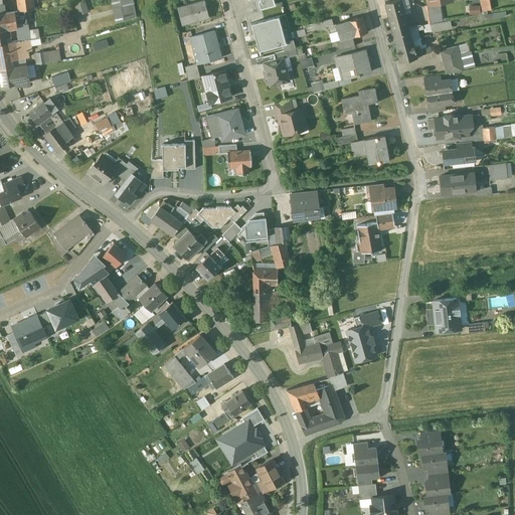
[(32,0),(17,0),(19,7),(20,11),(33,9),(32,0)]
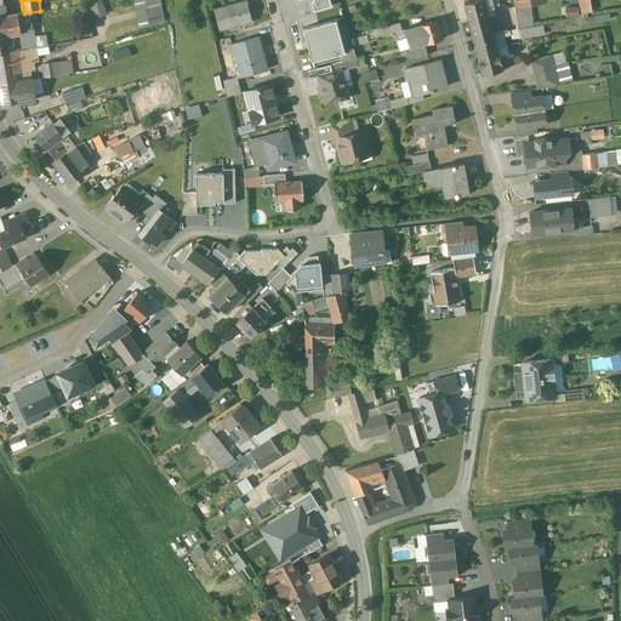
[(136,0),(132,1),(138,28),(165,22),(160,0),(136,0)]
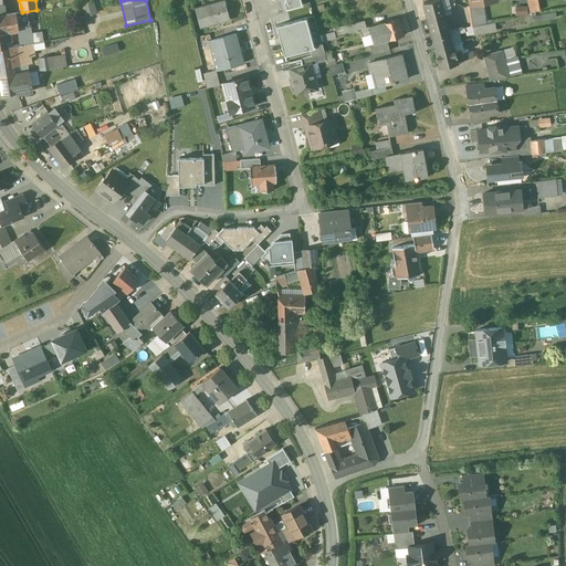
[(224,0),(196,8),(200,27),(229,19),(224,0)]
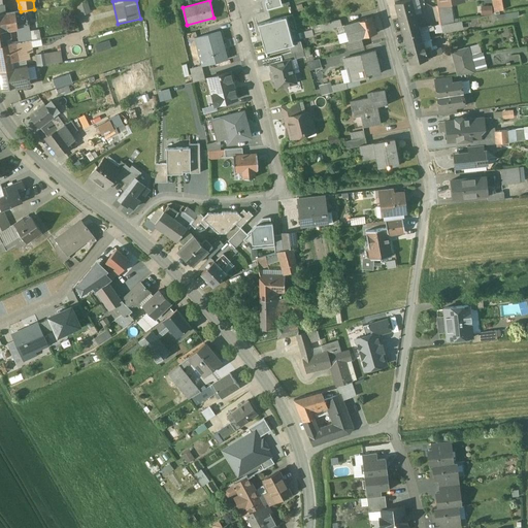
[(265,0),(264,0),(267,8),(282,4),(281,0),(265,0)]
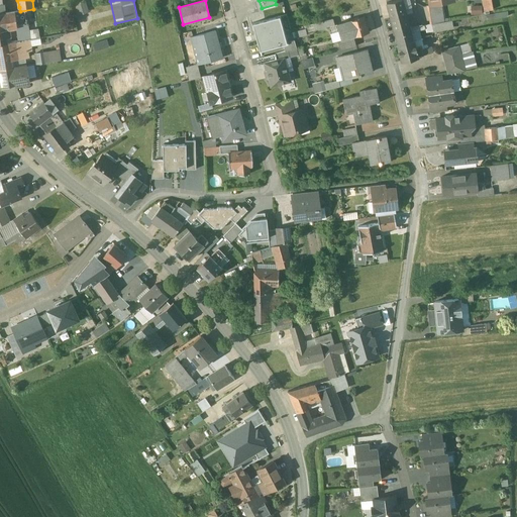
[(402,0),(397,0),(386,3),(389,11),(404,7),(402,0)]
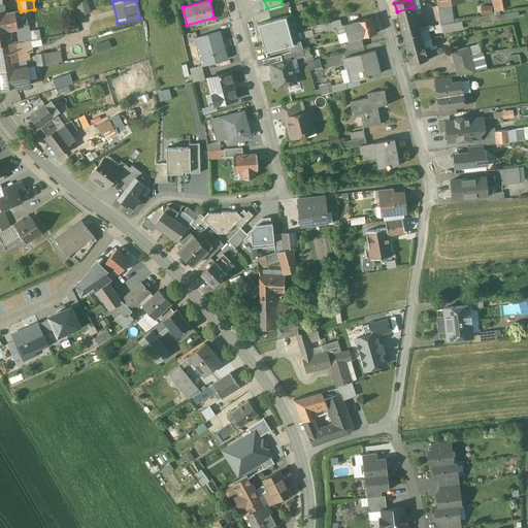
[(501,0),(492,0),(495,12),(503,10),(501,0)]
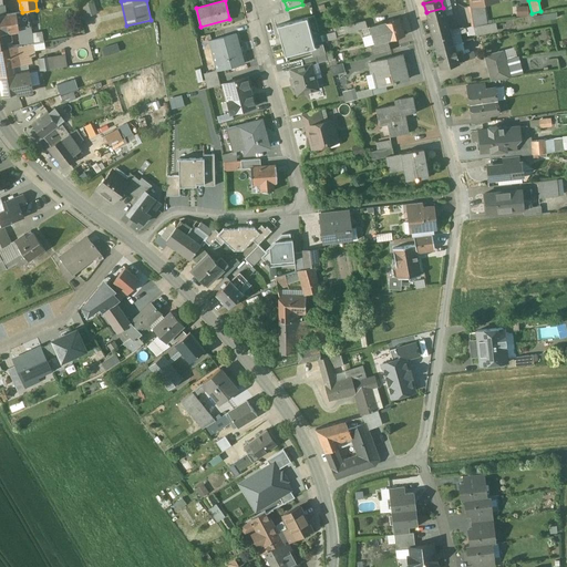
[(76,6),(80,18),(96,13),(92,1),(76,6)]
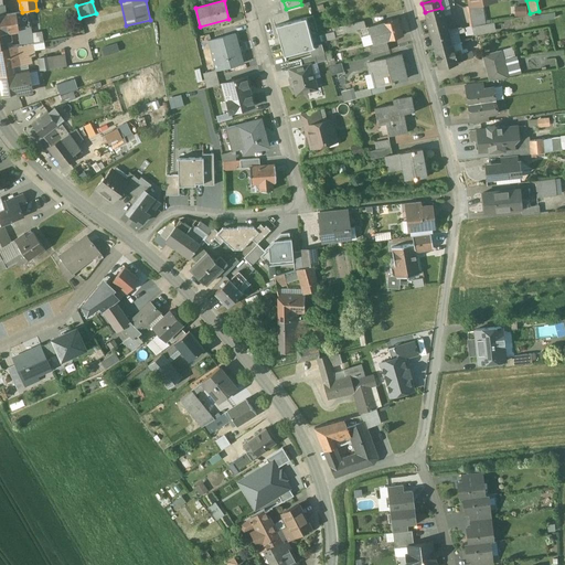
[(516,6),(516,16),(528,16),(528,7),(516,6)]
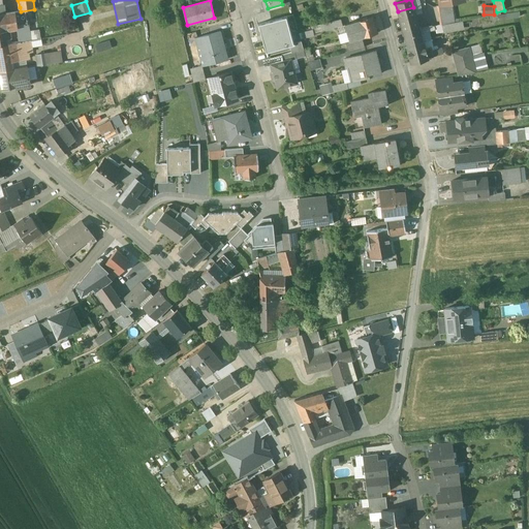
[(413,7),(398,11),(400,19),(415,14),(413,8),(413,7)]
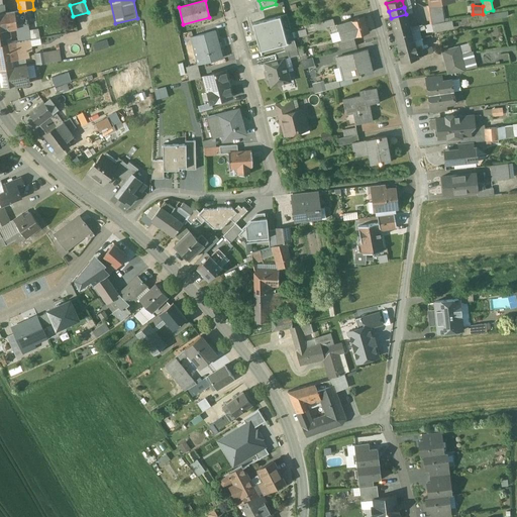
[(441,7),(429,8),(430,15),(442,13),(441,7)]
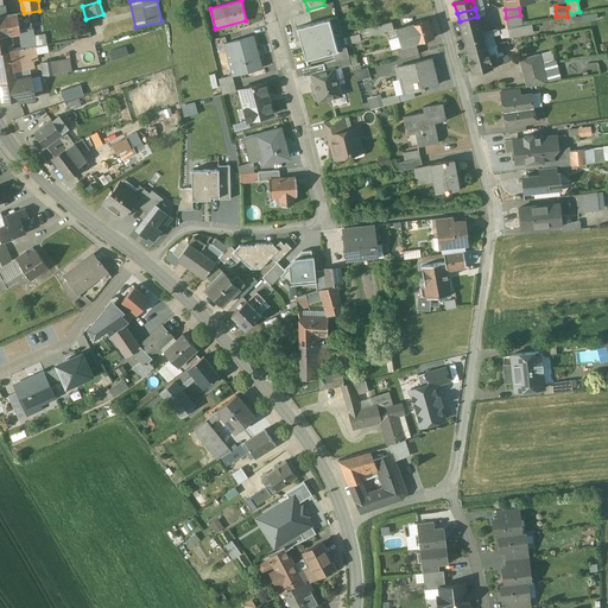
[(0,14),(0,36),(5,36),(19,33),(20,32),(19,21),(18,13),(16,14),(5,16),(5,14),(0,14)]
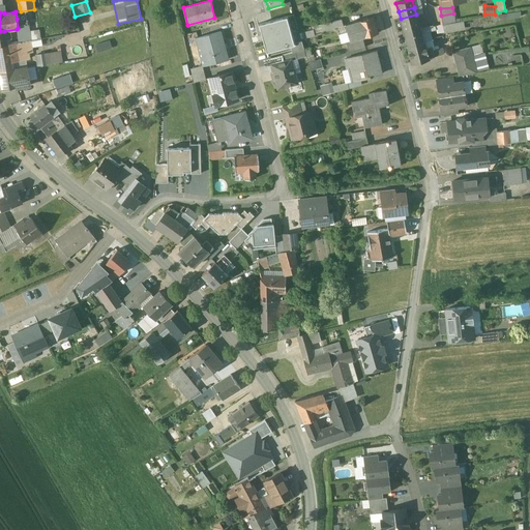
[(453,13),(441,16),(442,25),(454,23),(453,13)]
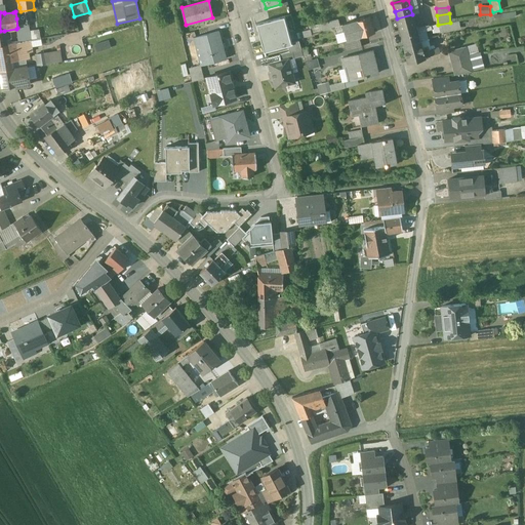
[(412,14),(397,18),(400,32),(416,28),(412,14)]
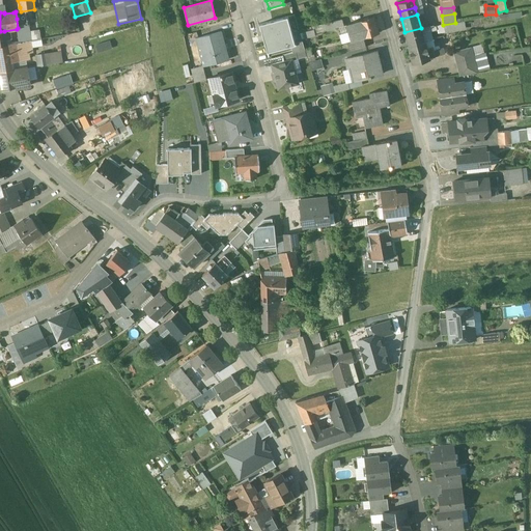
[(287,17),(259,25),(268,53),(288,47),(288,45),(285,35),(292,33),(287,17)]
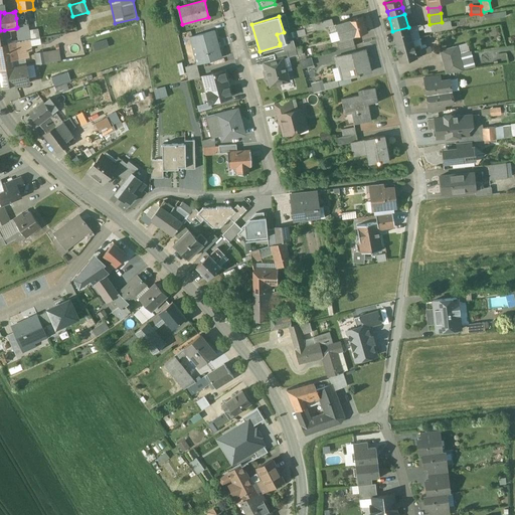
[(26,17),(16,18),(17,27),(27,22),(26,17)]
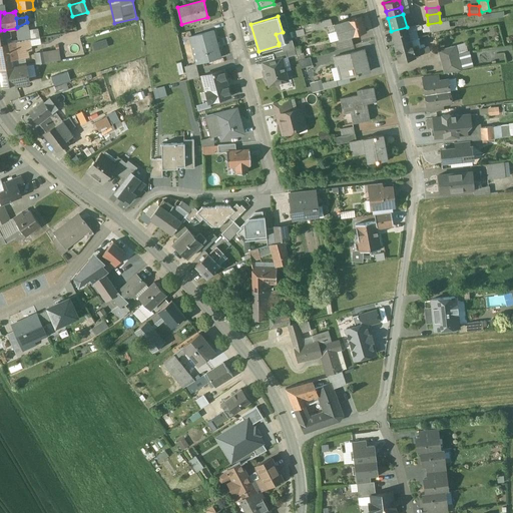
[(362,17),(347,21),(351,36),(366,32),(362,17)]
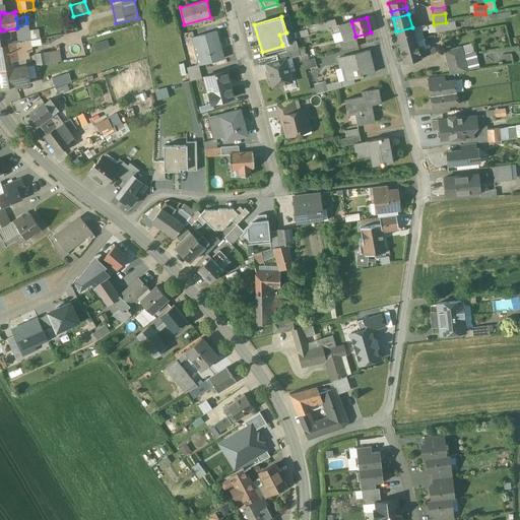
[(335,19),(321,22),(323,29),(337,25),(335,19)]
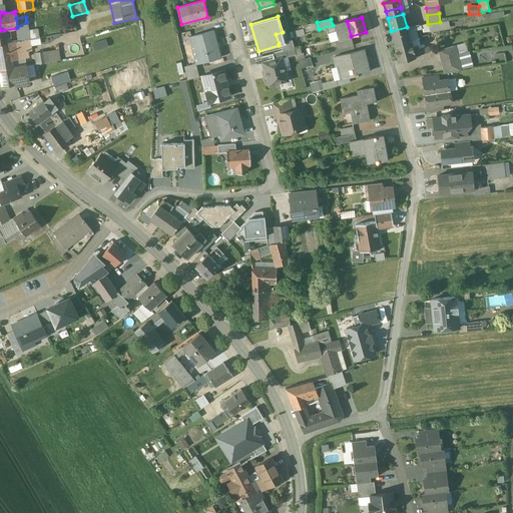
[(347,21),(334,24),(336,31),(339,40),(351,36),(347,21)]
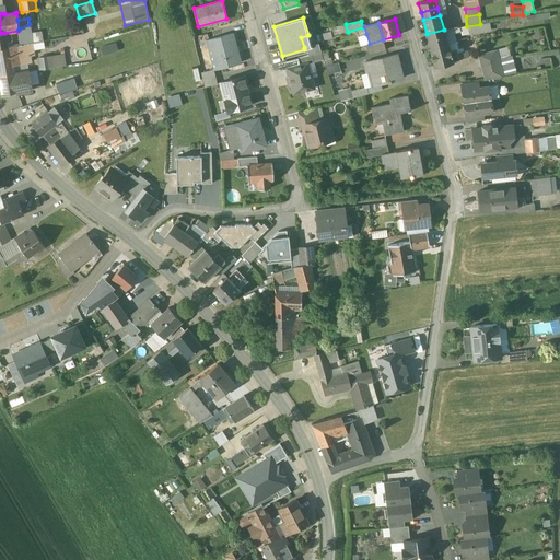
[(30,24),(19,30),(18,31),(20,45),(32,43),(33,43),(32,37),(30,24)]
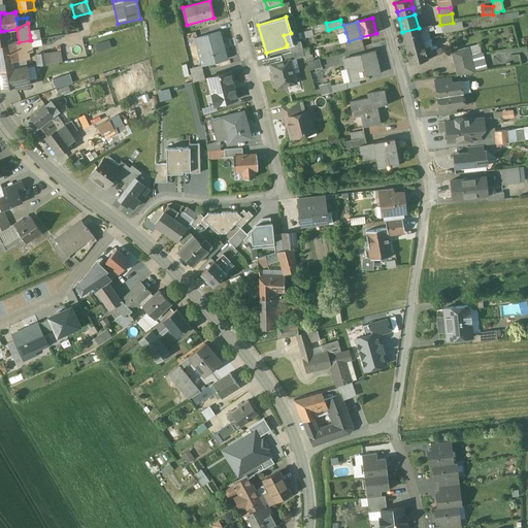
[(419,28),(402,32),(406,45),(422,41),(419,28)]
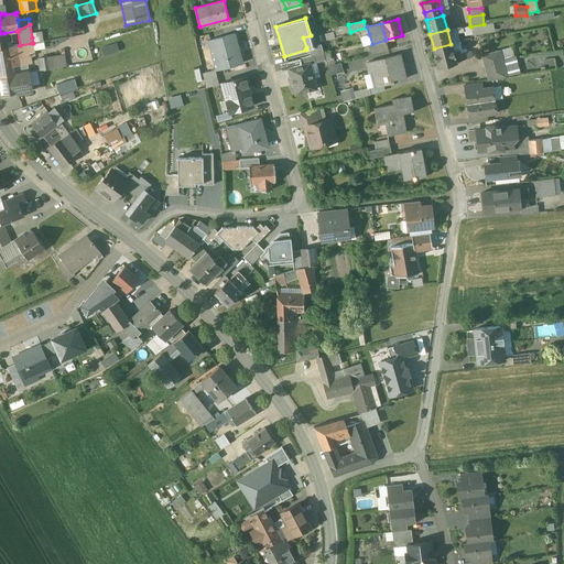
[(235,33),(207,41),(215,69),(215,71),(242,63),(235,33)]
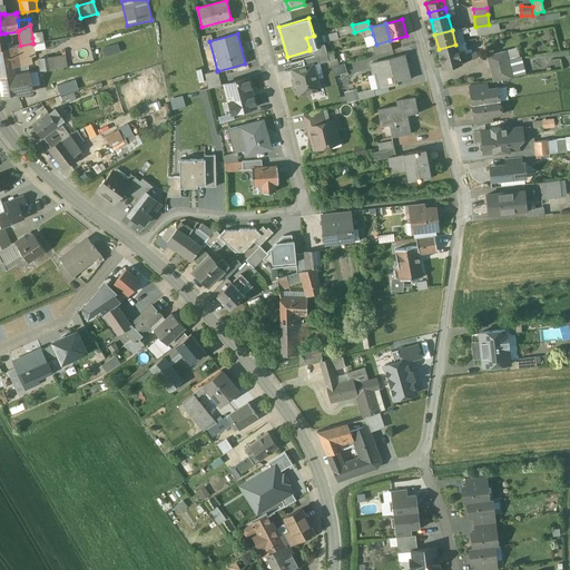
[(373,35),(364,38),(367,47),(373,46),(376,45),(373,35)]
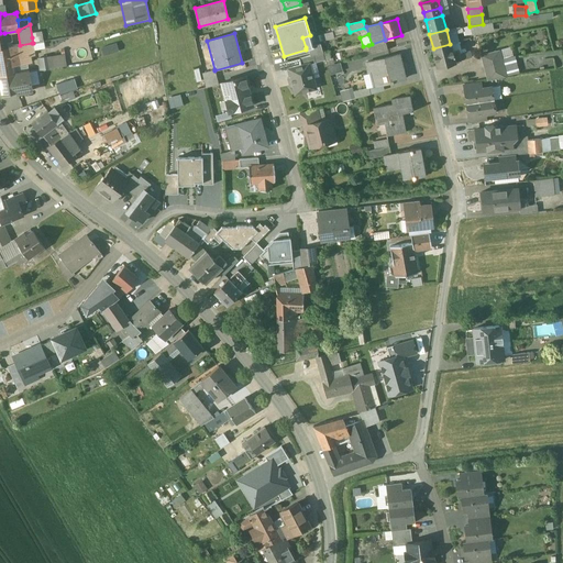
[(310,35),(302,37),(306,47),(308,46),(316,45),(312,35),(310,35)]
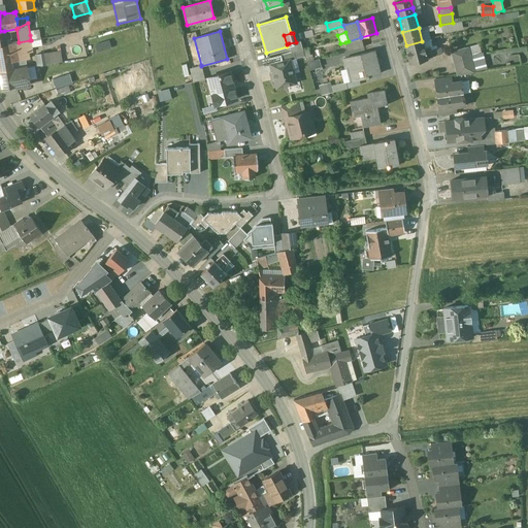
[(349,41),(345,42),(348,52),(364,47),(361,37),(349,41)]
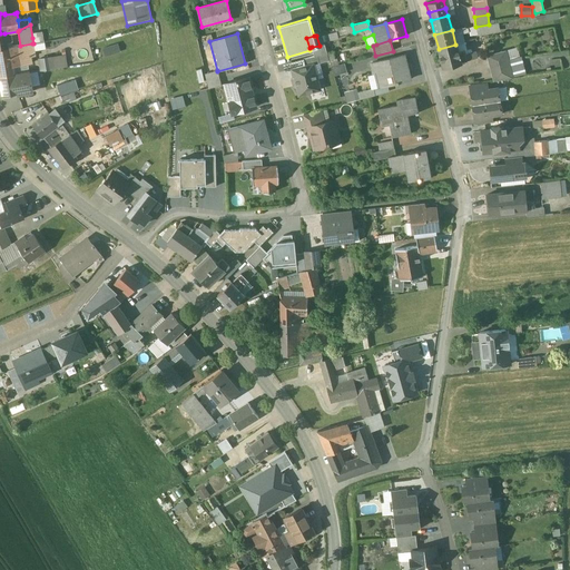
[(20,46),(9,48),(12,67),(21,66),(21,65),(31,62),(30,57),(35,56),(32,43),(20,46)]
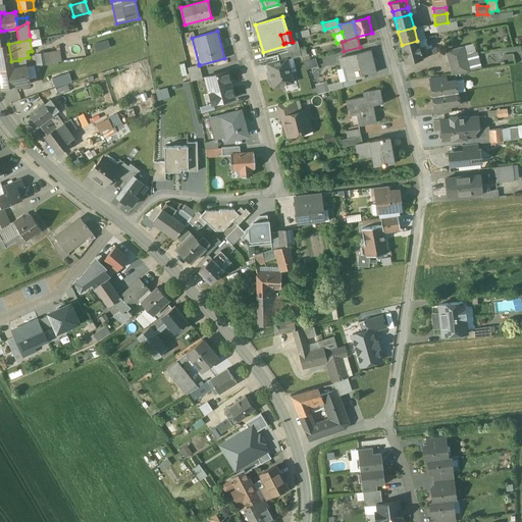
[(293,42),(285,43),(288,51),(291,51),(299,48),(297,40),(293,42)]
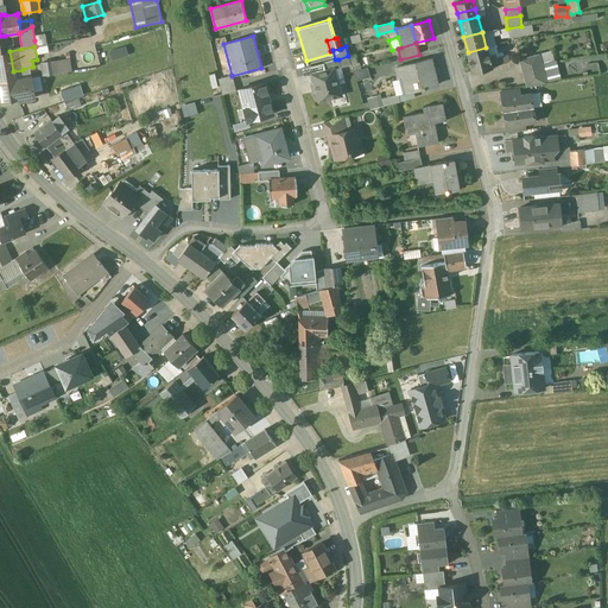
[(486,48),(468,52),(470,61),(488,56),(486,48)]
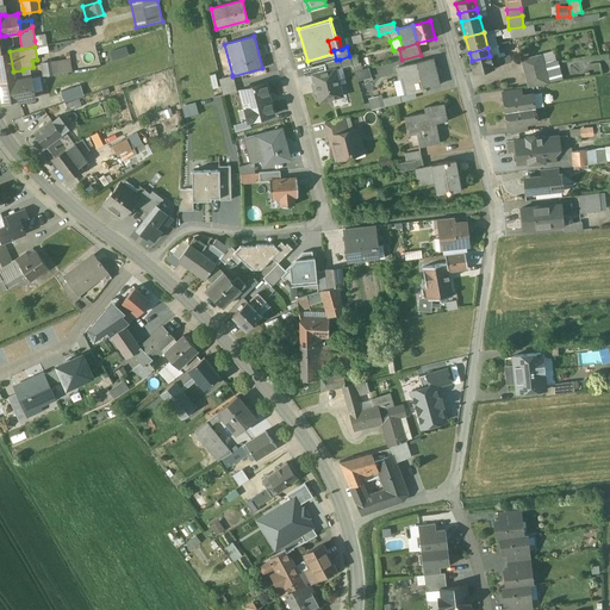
[(7,51),(0,51),(0,82),(14,80),(13,72),(10,51),(7,51)]
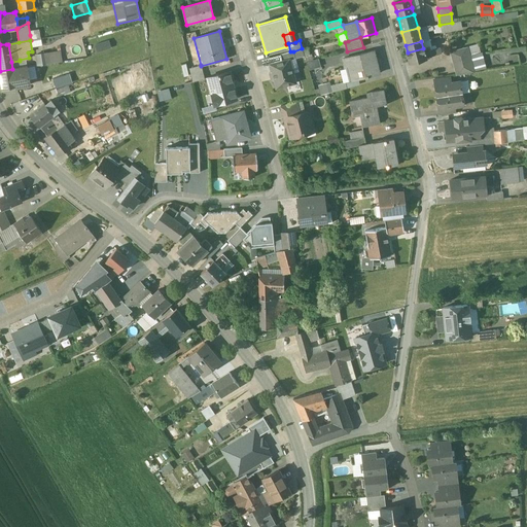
[(467,46),(450,51),(456,75),(475,73),(467,46)]
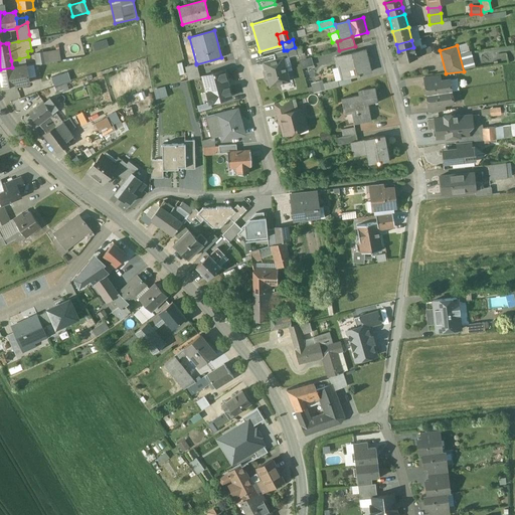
[(295,47),(287,50),(289,57),(297,55),(295,48),(296,48),(295,47)]
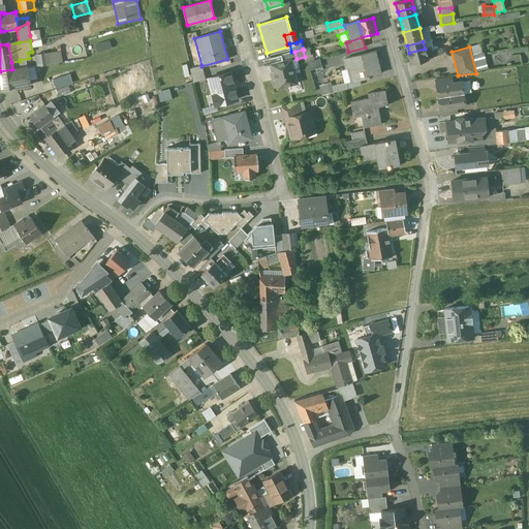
[(425,49),(409,53),(411,62),(428,58),(425,49)]
